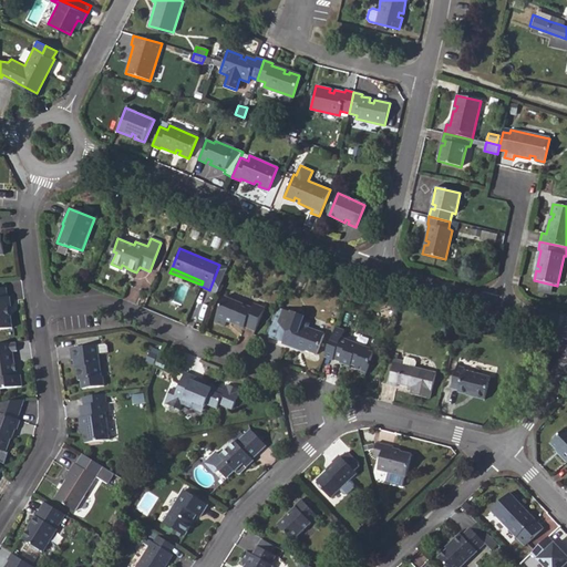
[(0,288),(0,326),(1,327),(1,329),(12,328),(11,317),(10,317),(9,308),(11,307),(10,297),(8,297),(7,288),(0,288)]
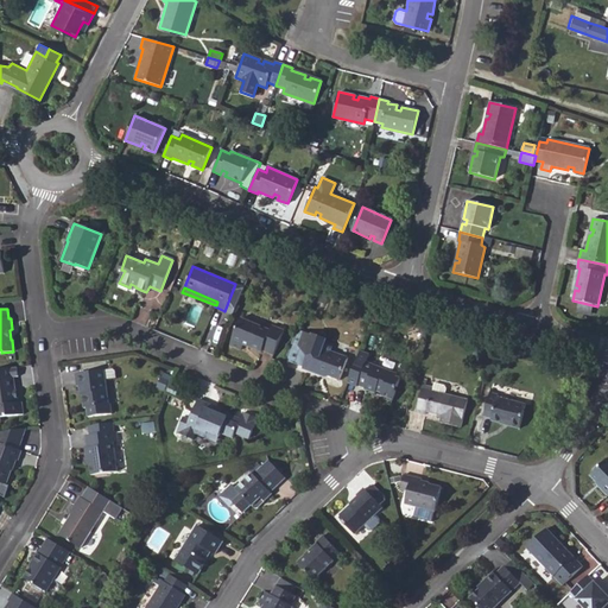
[(280,328),(272,324),(270,329),(241,317),(230,346),(241,349),(242,344),(261,352),(263,350),(274,355),(285,329),(280,328)]
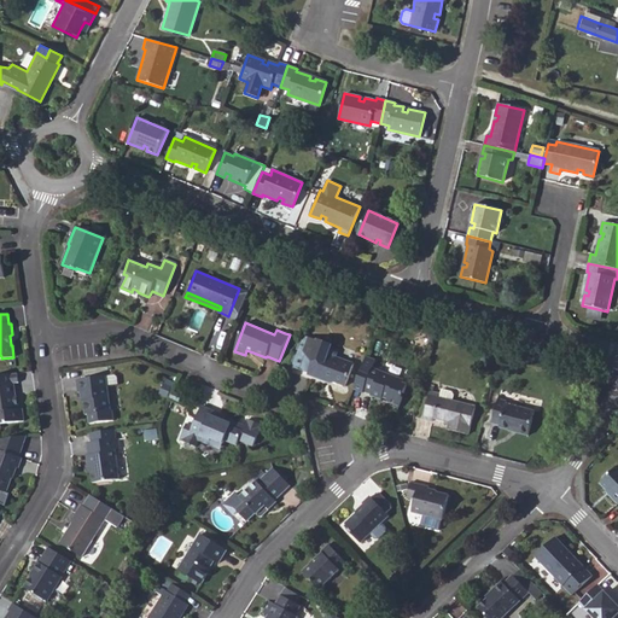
[(307,340),(301,338),(290,365),(308,372),(307,374),(322,380),(322,378),(331,380),(344,386),(354,363),(334,356),(337,353),(319,345),(319,344),(318,340),(308,337),(307,340)]
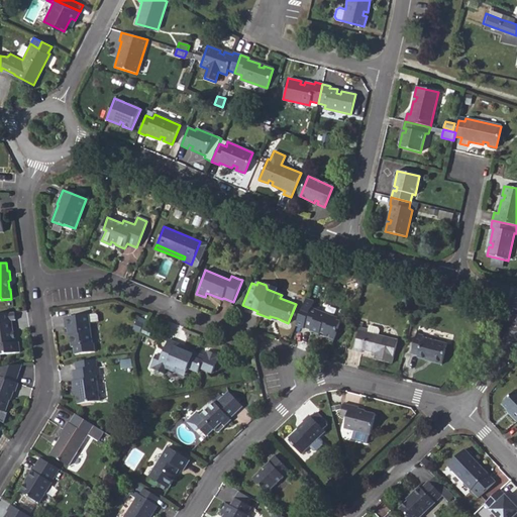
[(311,307),(304,325),(311,328),(310,330),(319,334),(320,333),(325,334),(324,336),(334,339),(340,321),(337,320),(338,317),(314,308),(311,307)]
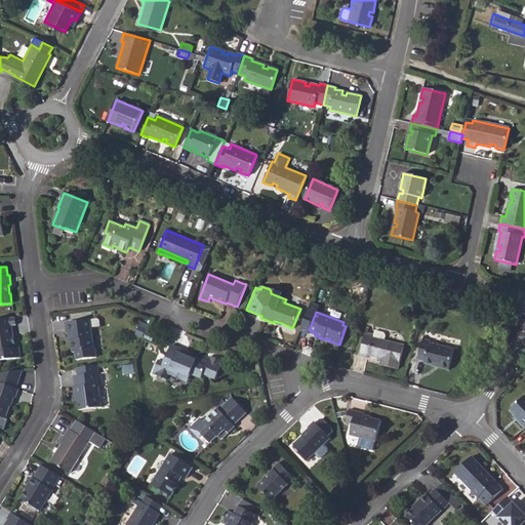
[(0,364),(0,361),(0,360),(19,358),(18,348),(15,348),(14,344),(12,344),(11,337),(13,336),(12,326),(15,325),(14,317),(0,318),(0,364)]
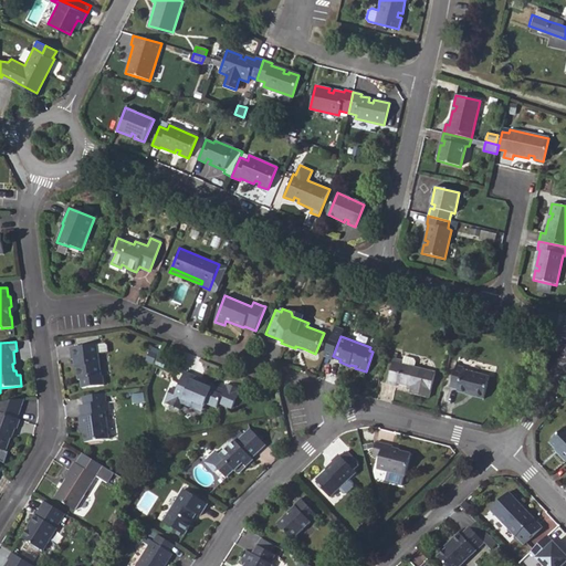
[(70,348),(71,359),(75,359),(79,379),(81,379),(82,388),(104,386),(103,376),(101,377),(96,345),(70,348)]
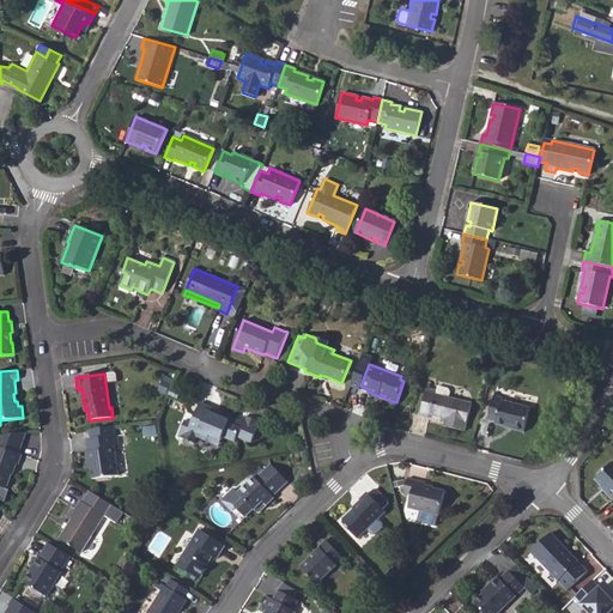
[(448,388),(438,386),(437,390),(436,394),(448,398),(450,392),(448,388)]
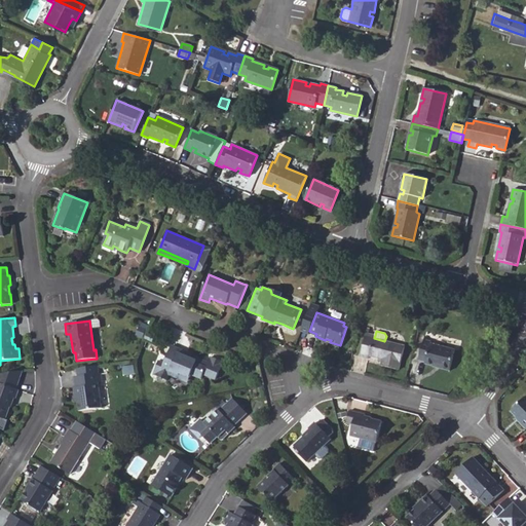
[(366,332),(360,357),(368,359),(369,357),(382,360),(381,366),(399,370),(405,346),(384,341),(374,338),(375,335),(369,333),(366,332)]
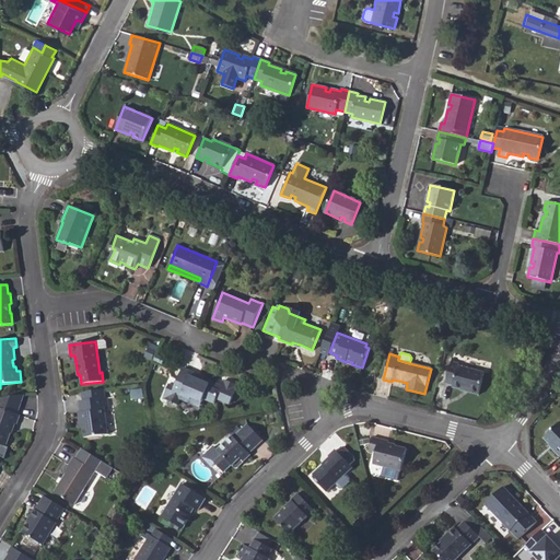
[(446,384),(454,385),(454,387),(468,391),(468,392),(478,395),(485,372),(458,365),(459,362),(452,360),(446,384)]
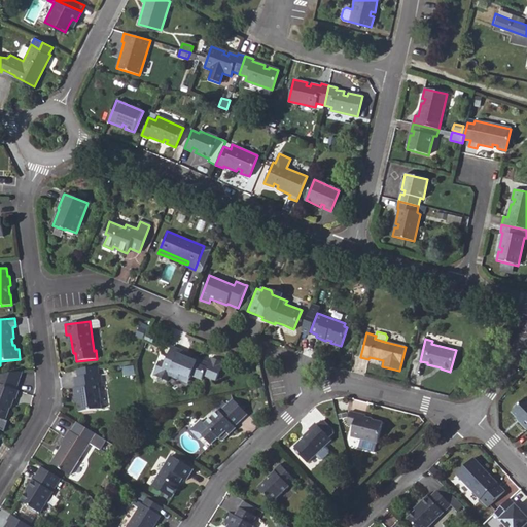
[(178,379),(180,374),(189,378),(191,375),(202,379),(204,375),(216,380),(223,362),(211,357),(208,363),(187,354),(185,357),(177,353),(179,349),(172,346),(165,363),(159,361),(156,367),(160,369),(156,376),(167,380),(169,375),(178,379)]
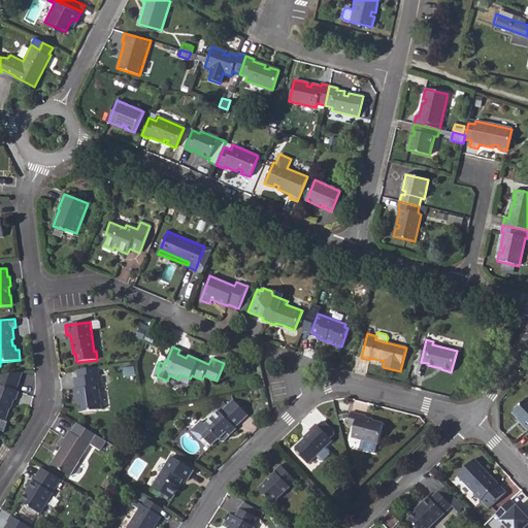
[(74,390),(75,399),(77,398),(79,413),(101,409),(98,385),(102,384),(101,374),(100,374),(99,367),(78,370),(79,377),(75,378),(76,389),(74,390)]
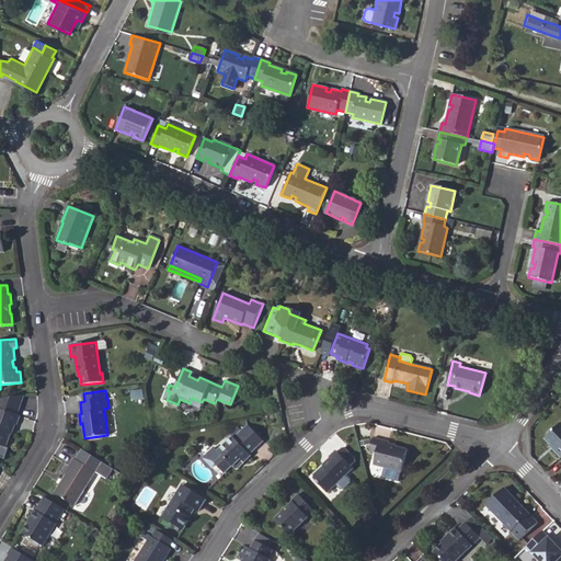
[(2,399),(1,402),(0,402),(0,445),(6,447),(11,434),(9,434),(12,424),(16,425),(20,416),(16,414),(23,396),(2,399)]
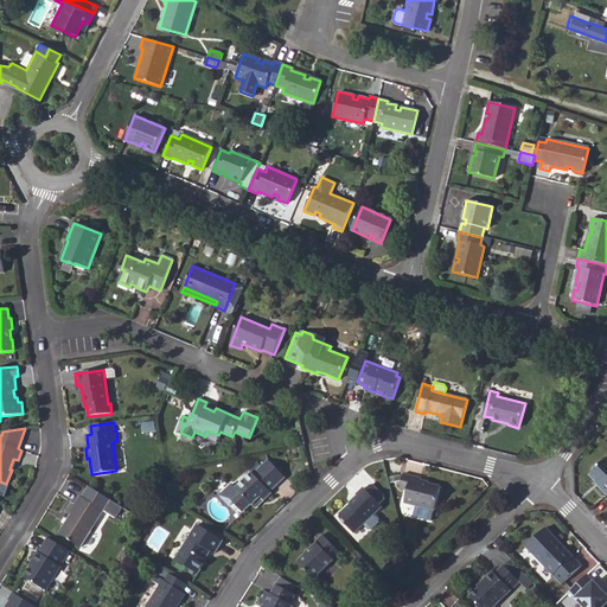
[(205,436),(216,441),(218,435),(208,430),(205,436)]
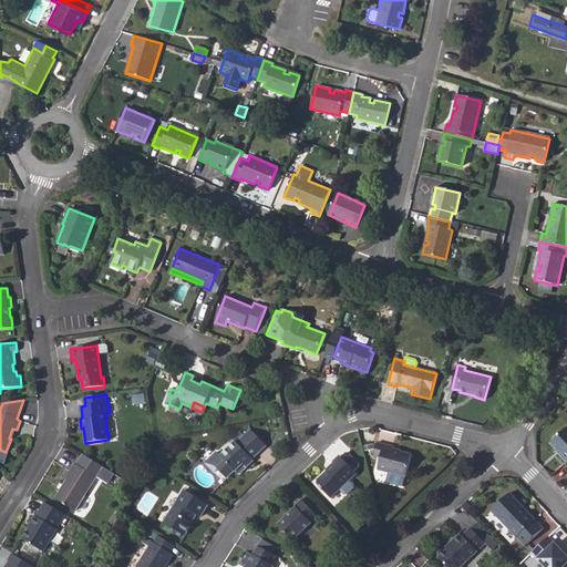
[(566,428),(550,443),(562,454),(559,455),(566,462),(566,461),(566,428)]
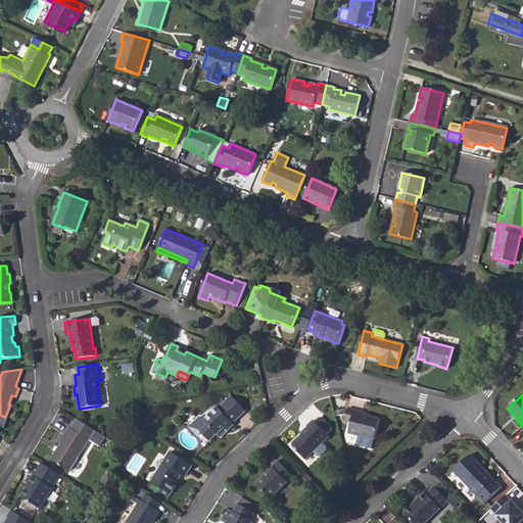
[(201,433),(208,441),(217,434),(219,437),(222,436),(234,425),(232,423),(245,412),(231,396),(218,409),(217,408),(203,421),(199,417),(189,427),(197,436),(201,433)]
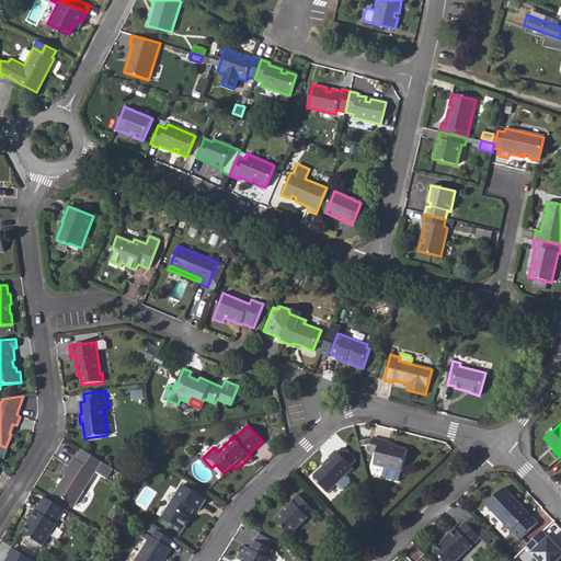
[(369,451),(377,454),(374,465),(402,471),(408,449),(389,445),(389,442),(373,437),(369,451)]
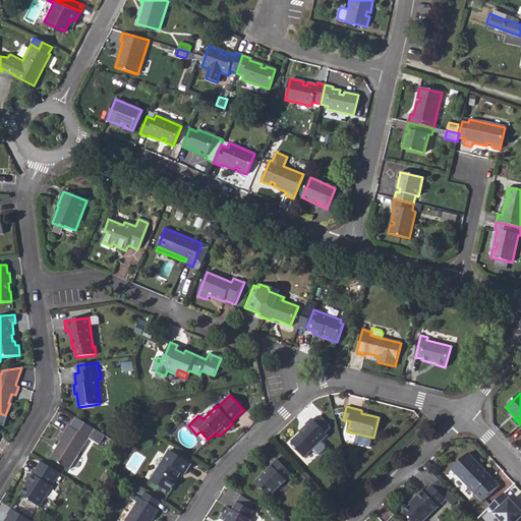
[(292,442),(298,448),(296,450),(303,457),(311,450),(315,454),(319,454),(325,448),(325,445),(322,441),(328,436),(325,432),(330,428),(329,425),(321,416),(314,421),(312,419),(306,425),(308,427),(301,435),(300,433),(292,442)]
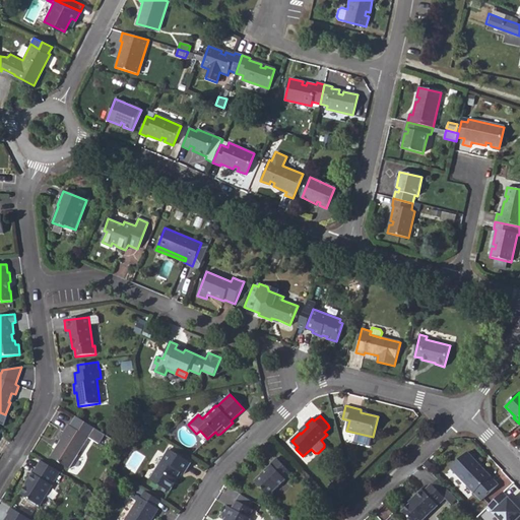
[(51,457),(69,468),(88,438),(93,428),(75,416),(70,426),(69,425),(60,440),(61,441),(51,457)]
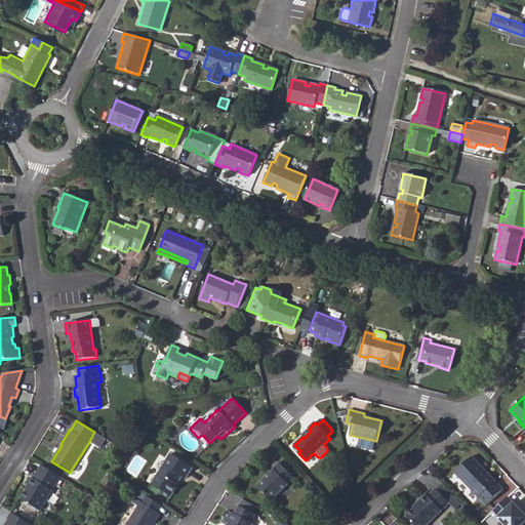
[(89,442),(101,448),(107,439),(94,432),(89,442)]
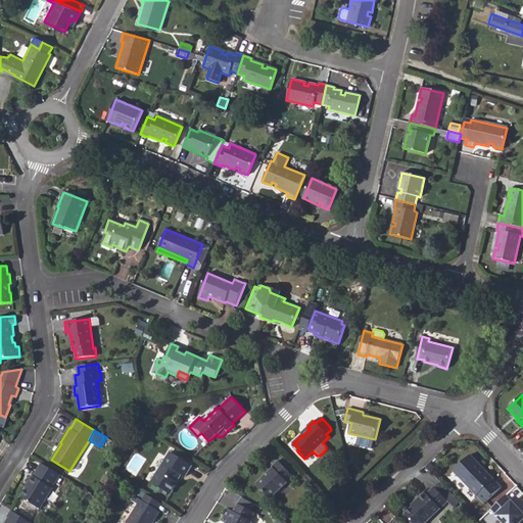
[(150,482),(171,494),(178,482),(176,481),(181,474),(185,476),(191,466),(170,453),(150,482)]
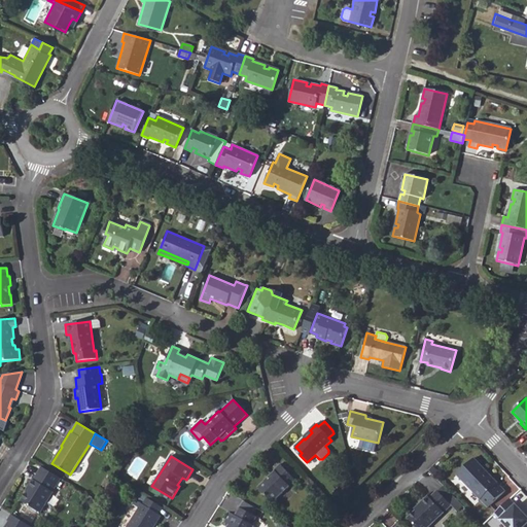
[(456,476),(487,508),(503,492),(472,459),(456,476)]
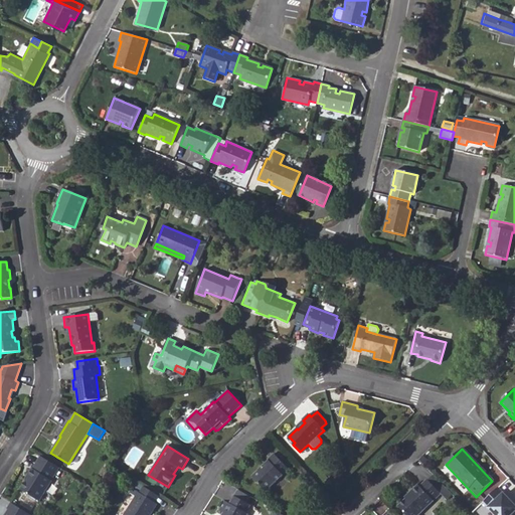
[(264,465),(251,477),(266,491),(282,474),(284,476),(290,470),(272,453),(266,458),(269,460),(271,463),(267,467),(264,465)]
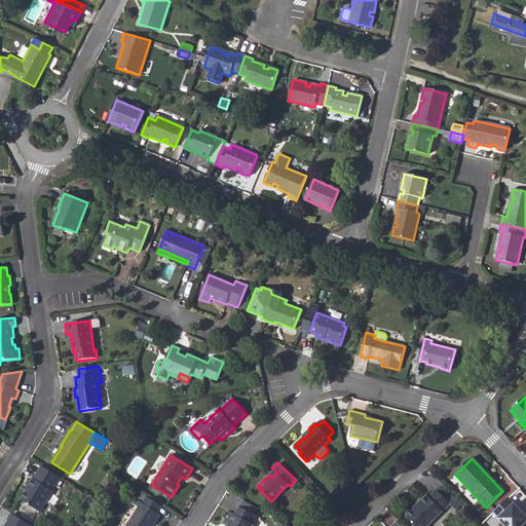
[(23,500),(40,512),(61,478),(42,465),(34,479),(33,479),(28,486),(30,488),(23,500)]
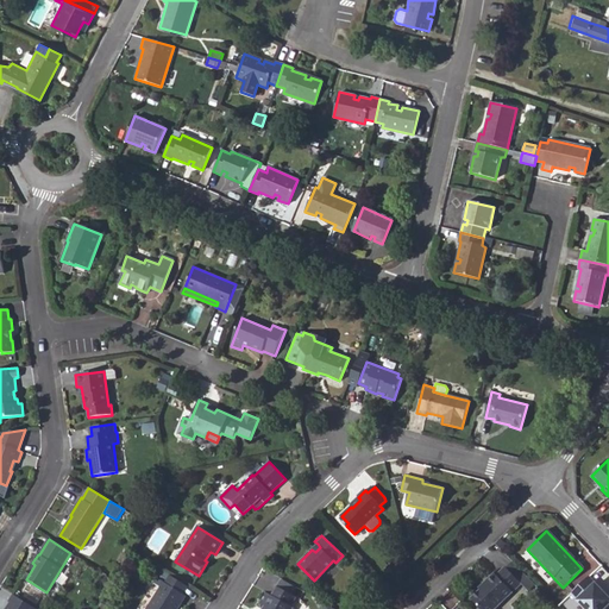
[(513,562),(506,569),(521,584),(529,592),(535,585),(513,562)]
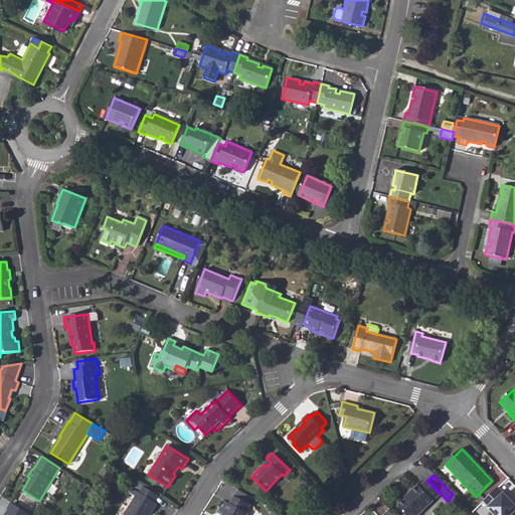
[(398,506),(406,514),(418,514),(441,494),(427,481),(426,480),(420,487),(418,485),(410,492),(411,493),(398,506)]
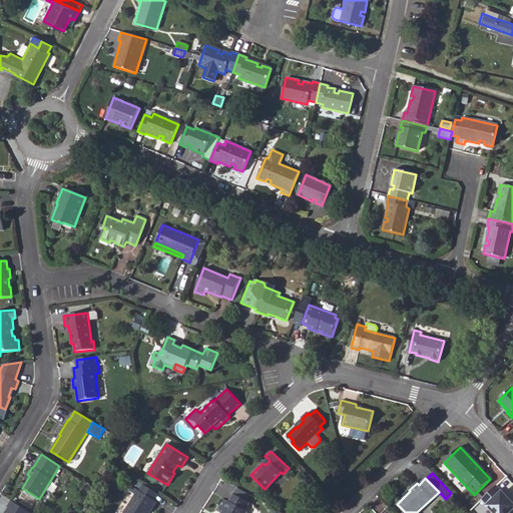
[(511,512),(512,511),(512,501),(496,485),(480,500),(492,512),(511,512)]
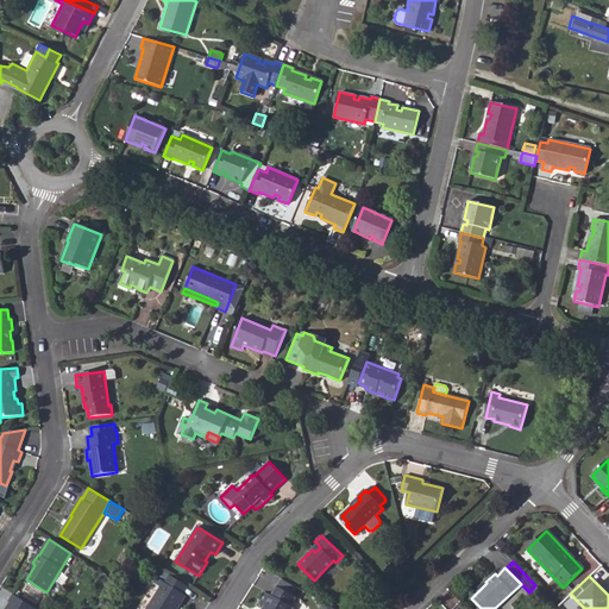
[(167,584),(182,594),(187,586),(173,577),(171,577),(167,584)]
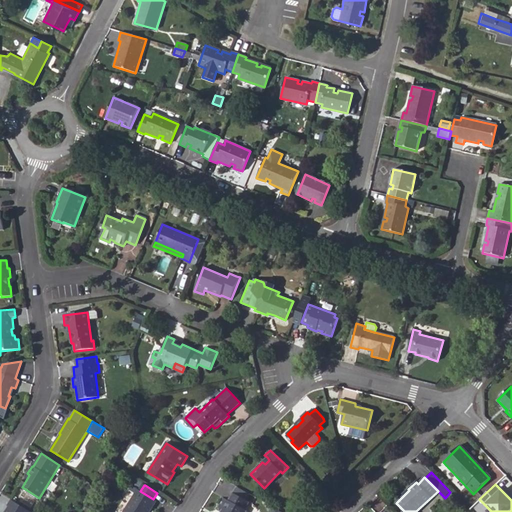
[(140,491),(131,486),(128,490),(135,495),(123,511),(149,511),(156,501),(153,499),(140,491)]
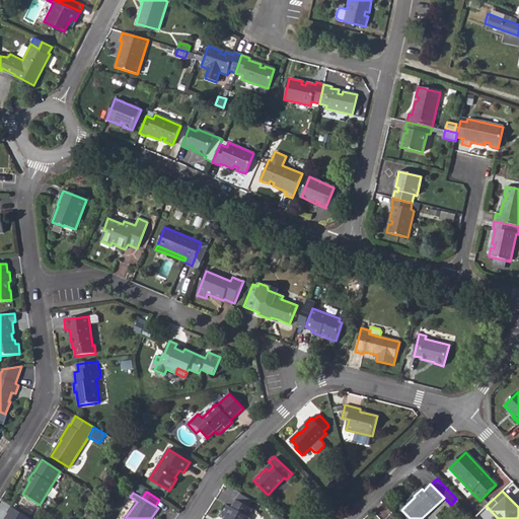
[(240,494),(236,500),(248,507),(252,501),(240,494)]
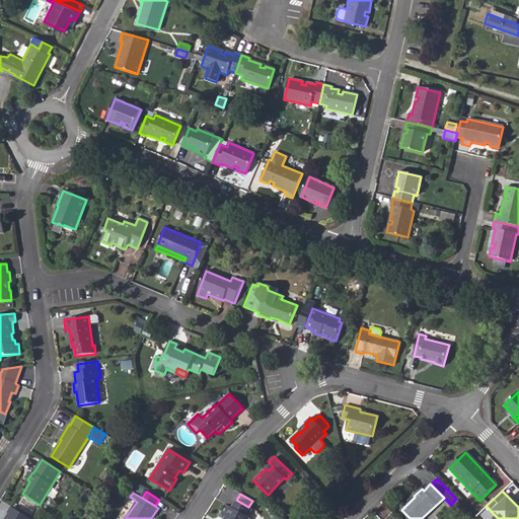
[(249,518),(250,518),(247,517),(251,509),(248,507),(236,500),(231,508),(226,505),(221,513),(227,517),(226,518),(249,518)]
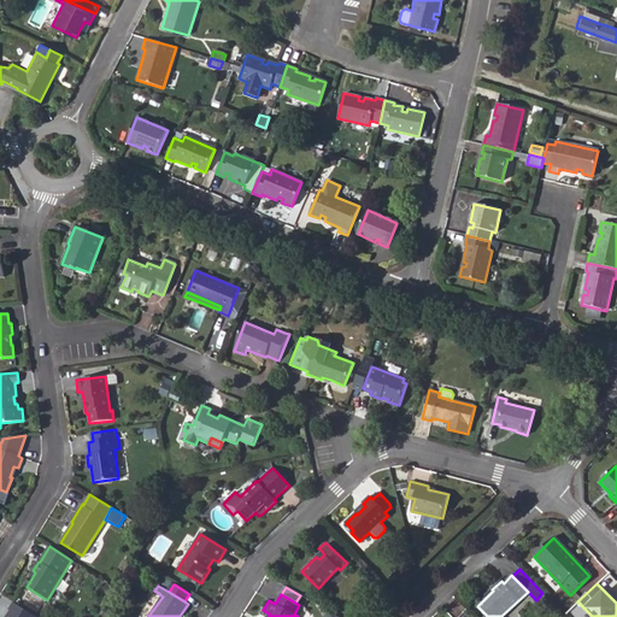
[(35,616),(12,603),(9,610),(11,611),(6,616),(35,616)]
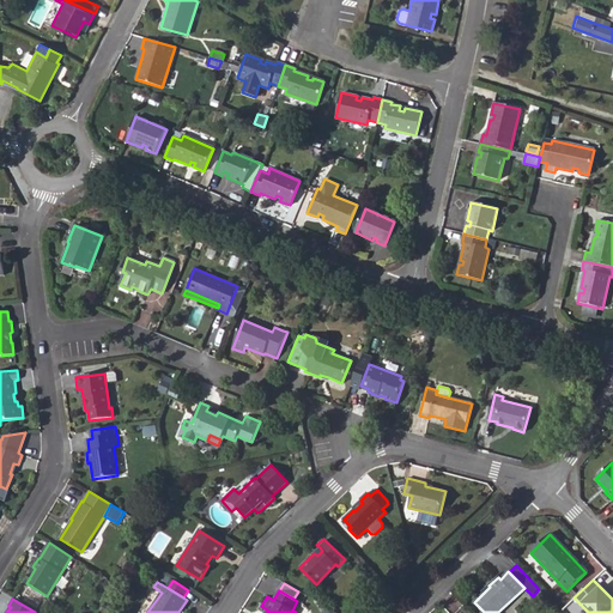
All buildings are outlined.
